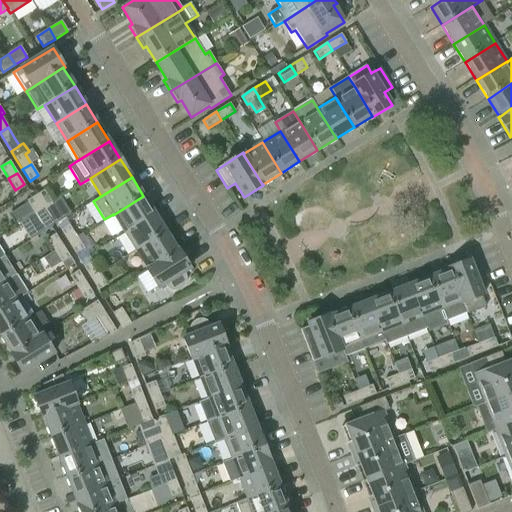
[(44,190),(35,196),(42,207),(51,202),(44,190)]
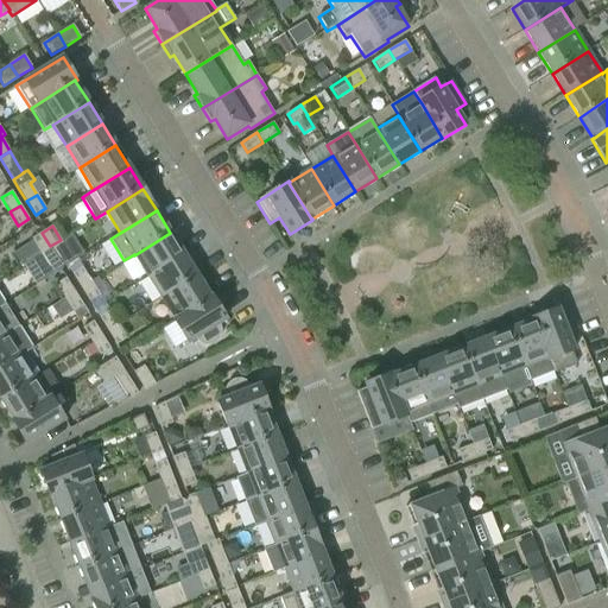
[(31,239),(40,253),(50,246),(42,233),(31,239)]
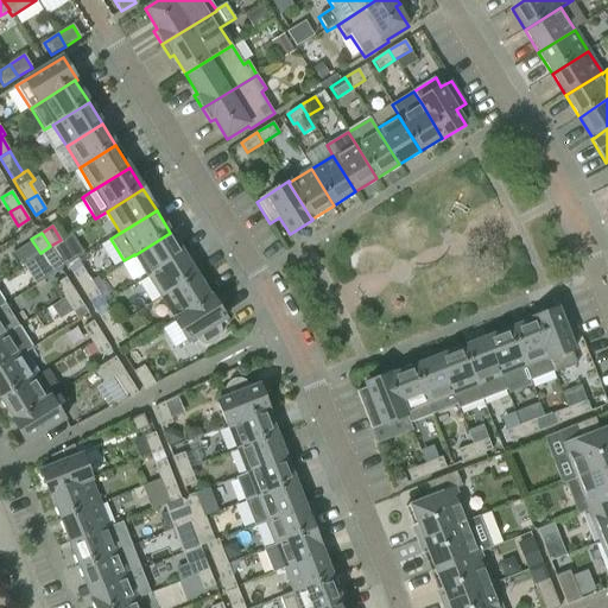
[(184,254),(170,233),(134,255),(147,277),(184,254)]
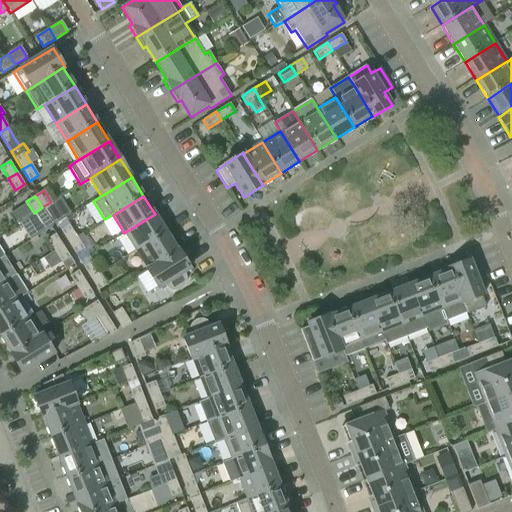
[(58,214),(51,202),(42,207),(50,219),(58,214)]
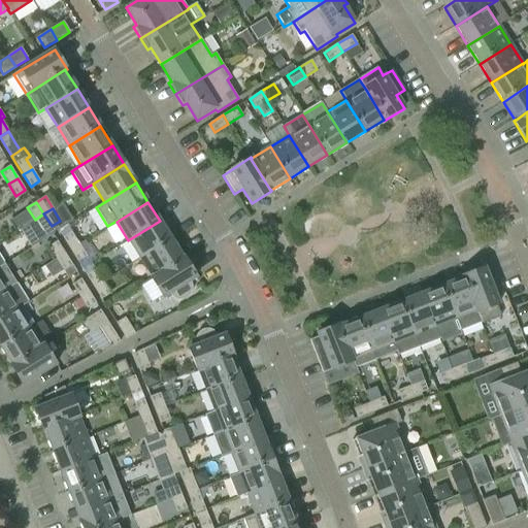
[(42,232),(52,226),(43,213),(35,220),(42,232)]
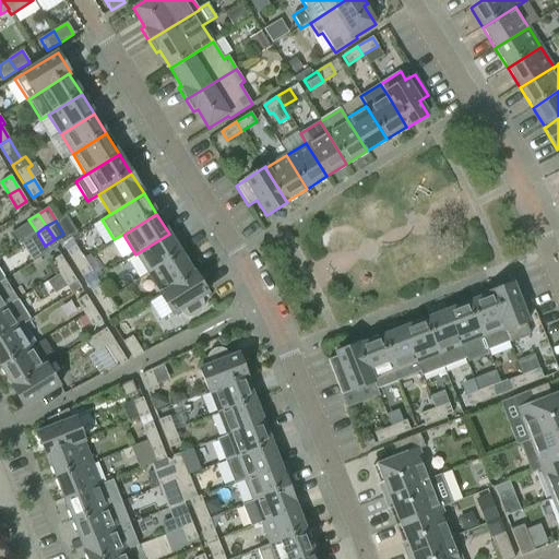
[(181,253),(169,234),(135,254),(149,274),(181,253)]
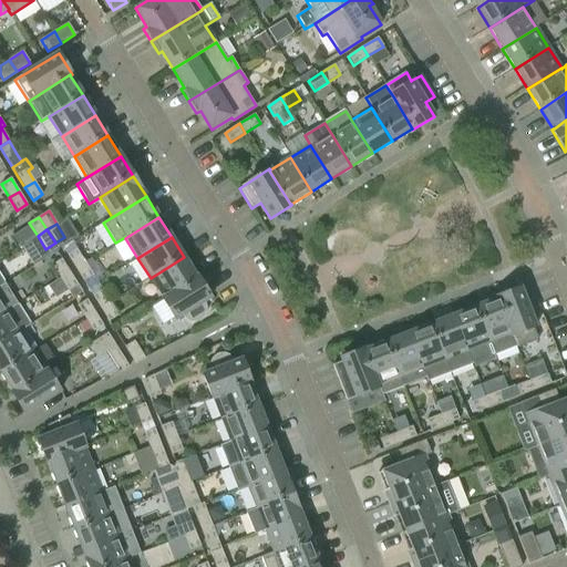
[(75,268),(85,263),(76,249),(68,256),(75,268)]
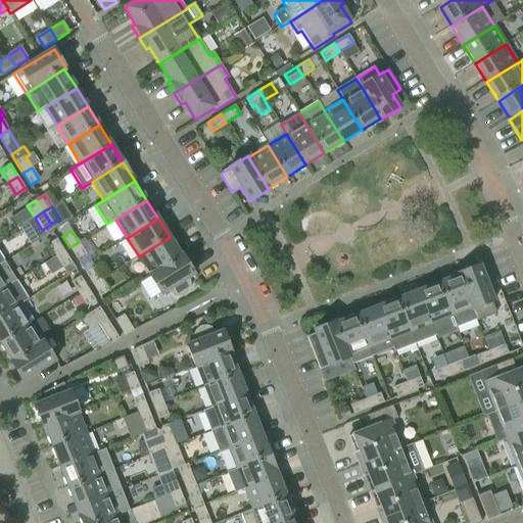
[(139,256),(150,275),(150,276),(182,256),(181,255),(170,237),(139,256)]
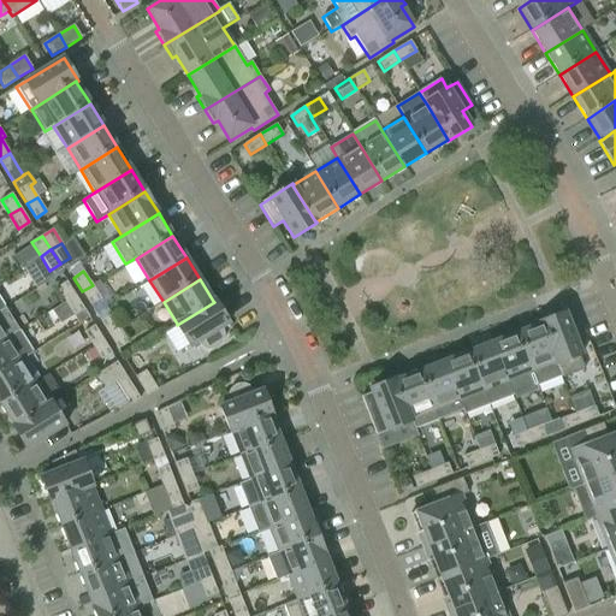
[(65,302),(76,296),(66,282),(55,289),(65,302)]
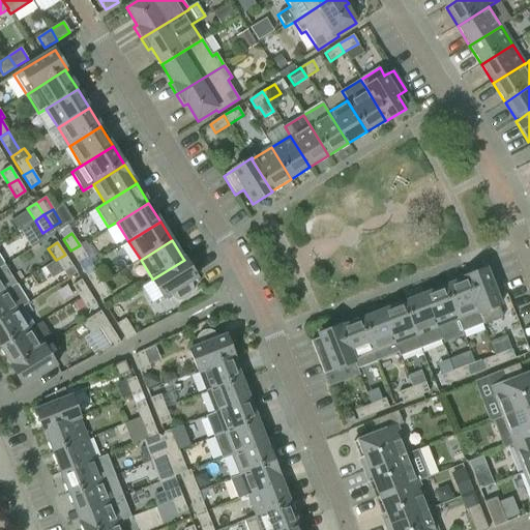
[(80,245),(70,251),(78,263),(87,258),(80,245)]
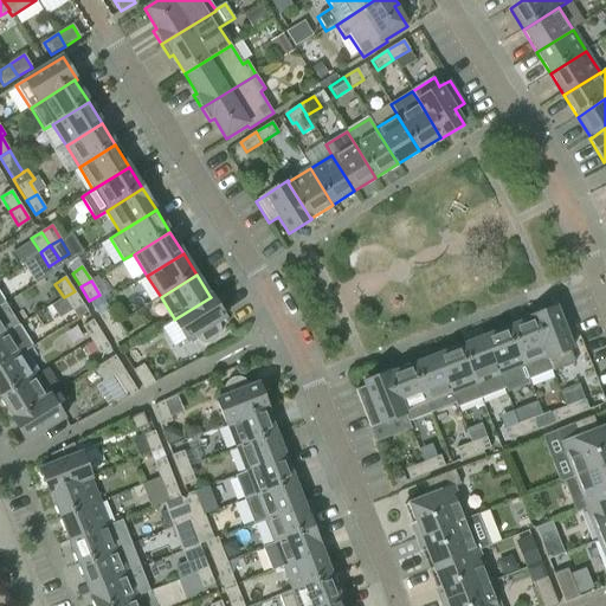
[(75,291),(64,297),(72,311),(83,304),(75,291)]
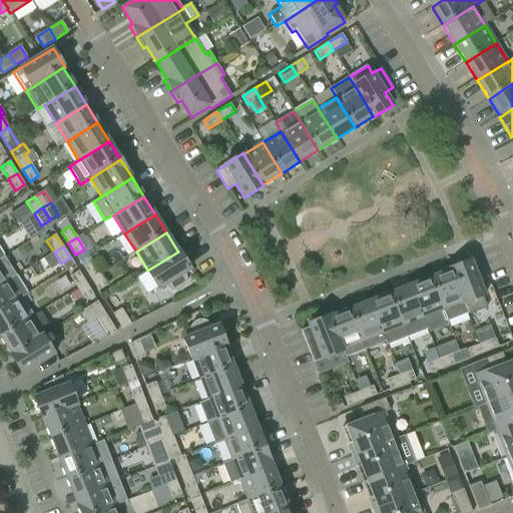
[(185,275),(185,274),(190,270),(178,249),(177,250),(178,251),(147,271),(147,270),(146,271),(158,290),(164,286),(165,287),(166,289),(167,289),(169,291),(171,291),(173,292),(174,292),(176,292),(177,292),(178,291),(180,290),(182,289),(183,288),(185,286),(185,285),(186,283),(186,282),(186,280),(186,278),(186,277),(185,275)]
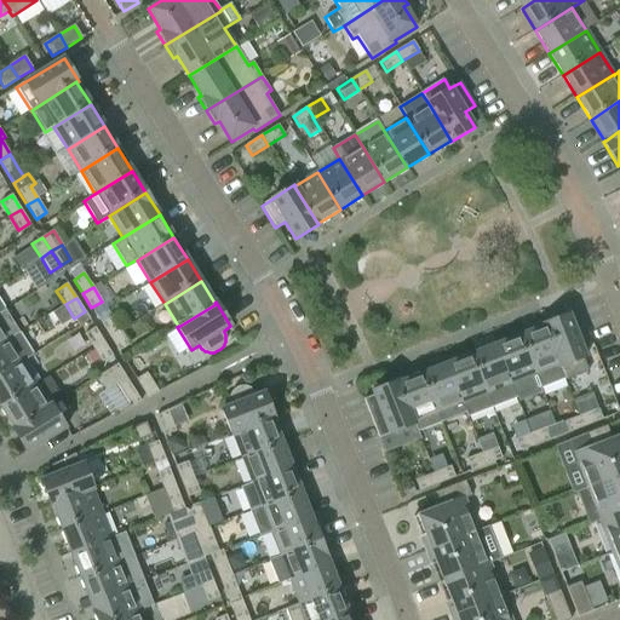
[(0,314),(0,344),(18,333),(5,311),(0,314)]
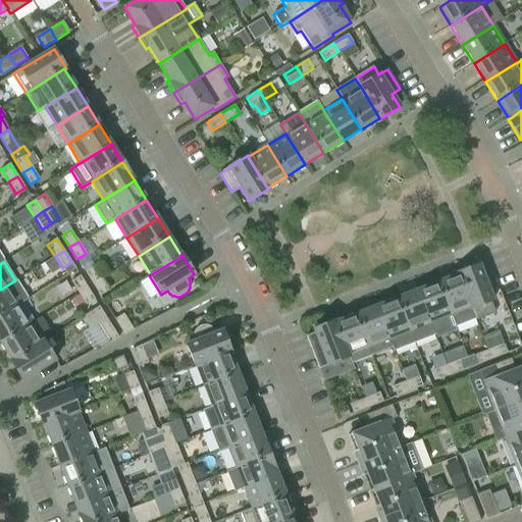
[(476,319),(476,320),(496,313),(490,302),(492,301),(485,281),(491,278),(486,266),(480,269),(479,265),(457,273),(457,274),(458,274),(472,309),(476,319)]
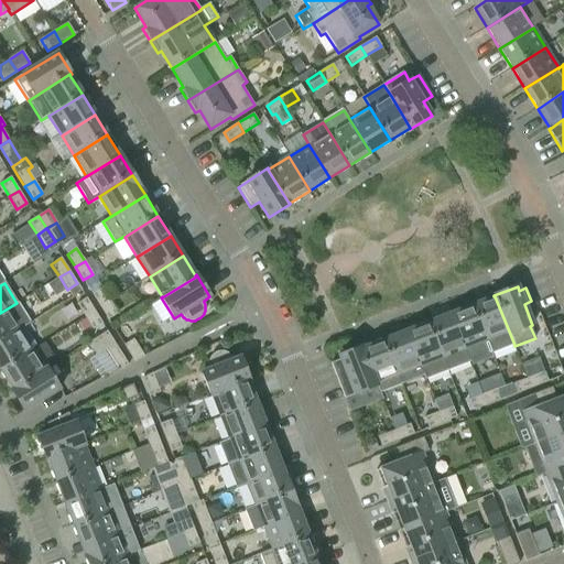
[(100,307),(109,302),(101,289),(91,294),(100,307)]
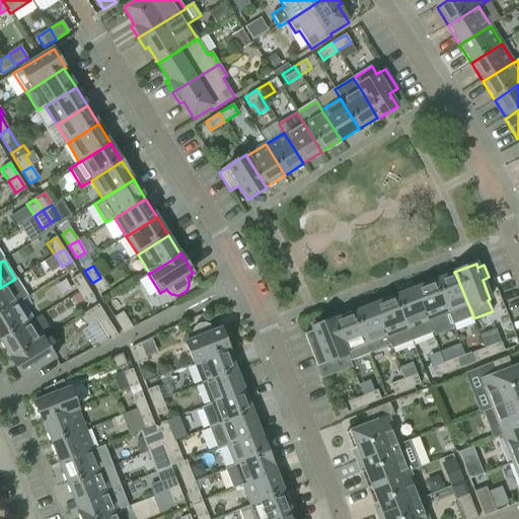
[(453,325),(473,317),(469,307),(455,273),(454,273),(435,281),(453,325)]
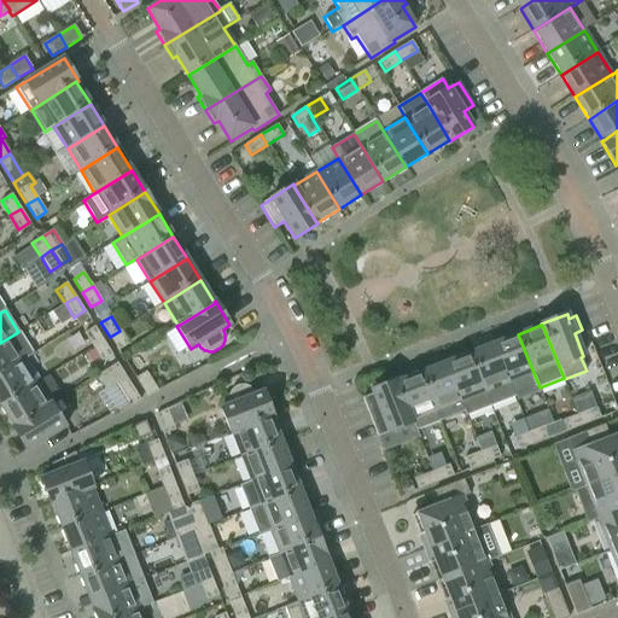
[(93,348),(103,340),(94,327),(83,333),(93,348)]
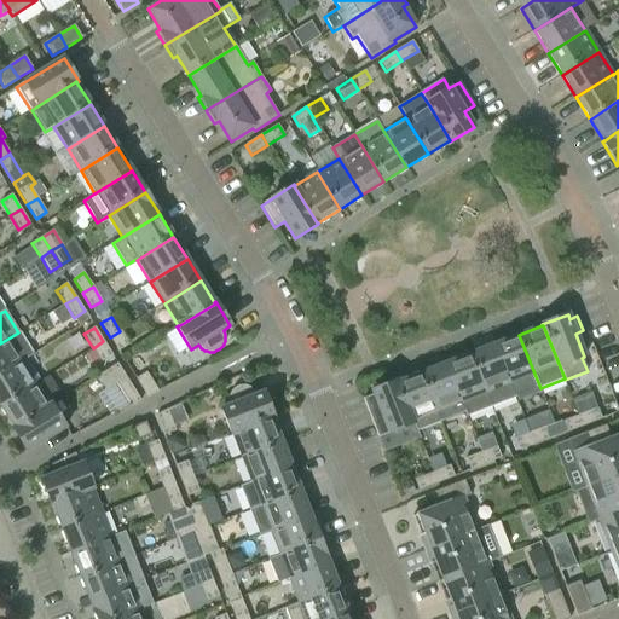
[(120,331),(110,337),(119,352),(129,345),(120,331)]
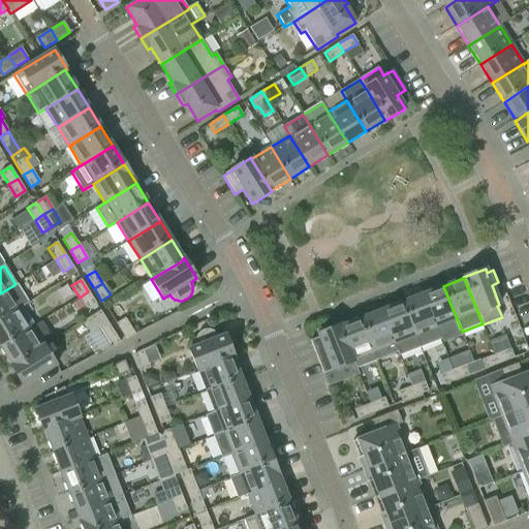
[(0,293),(0,320),(20,308),(20,309),(28,304),(16,284),(0,293)]
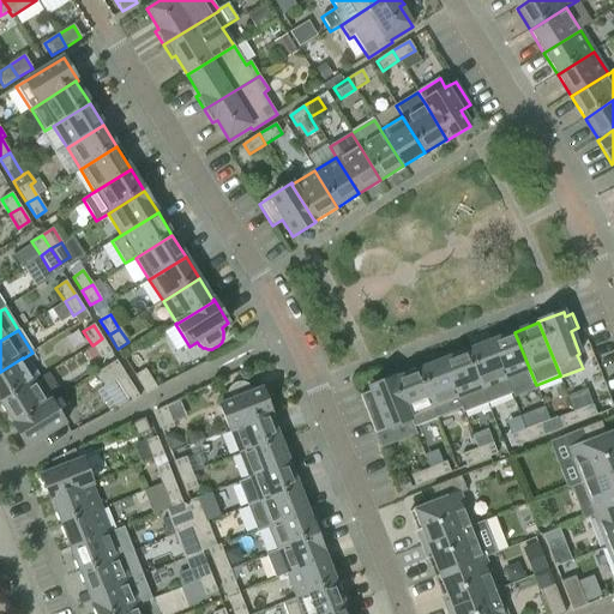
[(515,332),(491,342),(505,379),(511,395),(536,385),(515,332)]
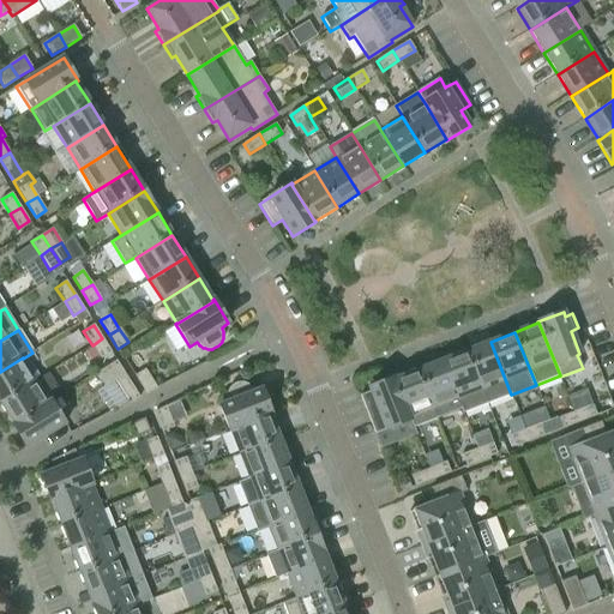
[(102,338),(92,345),(101,360),(112,353),(102,338)]
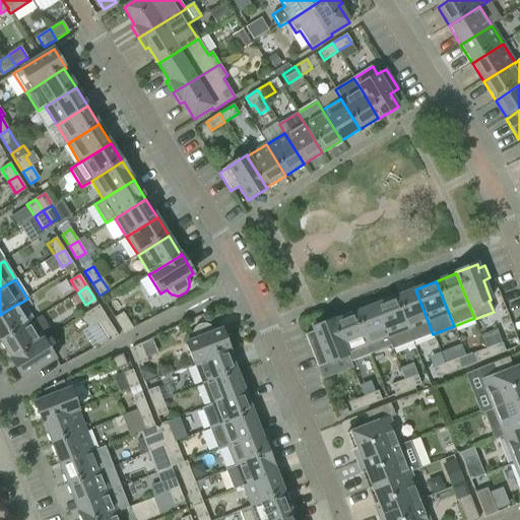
[(415,289),(395,297),(412,342),(433,334),(428,321),(415,289)]
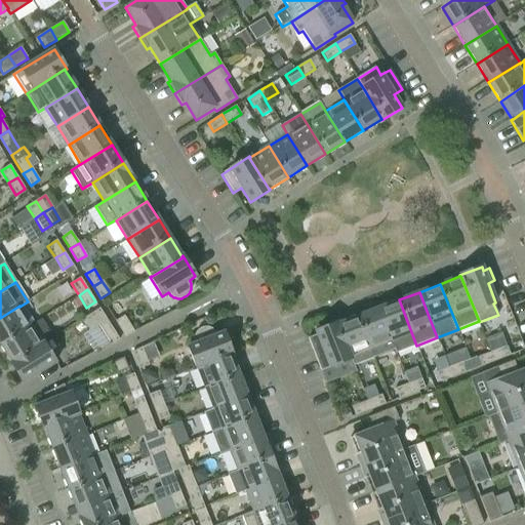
[(399,299),(378,308),(395,350),(394,350),(396,353),(416,346),(399,299)]
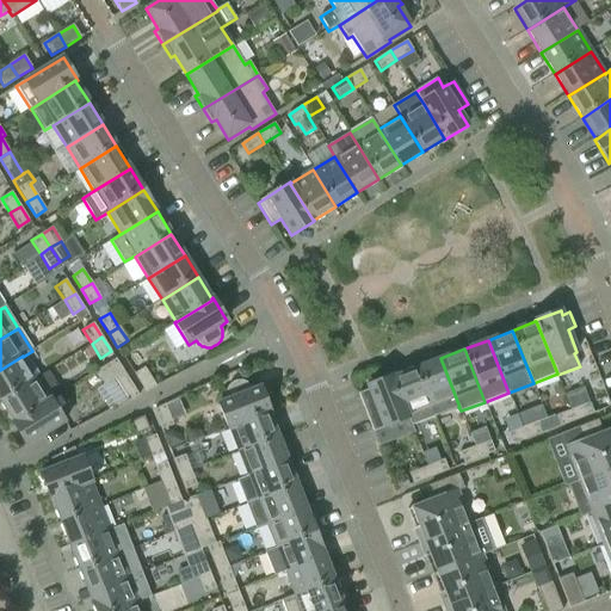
[(0,400),(36,378),(23,357),(23,356),(0,370),(0,400)]
